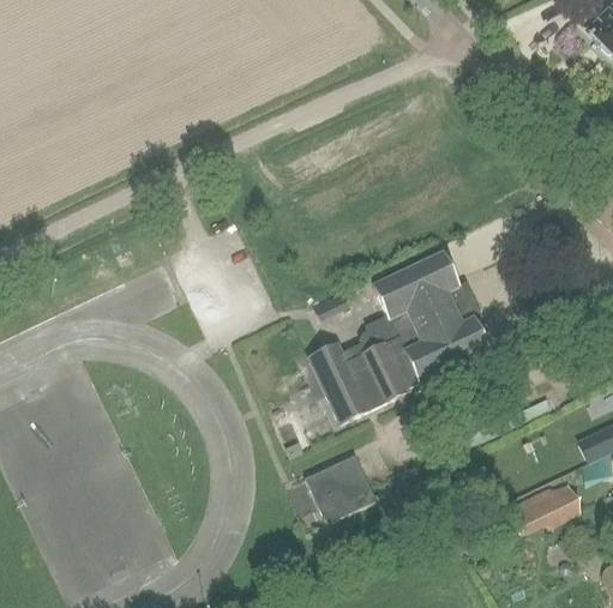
[(612,5),(589,29),(612,53),(612,5)]
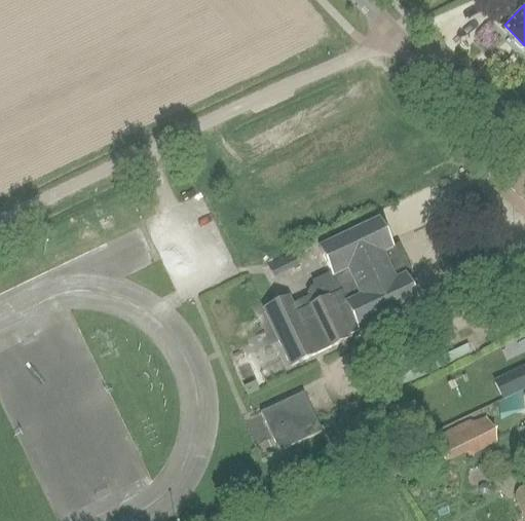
[(293,301),(290,294),(265,305),(292,362),(350,334),(349,332),(360,328),(361,329),(419,301),(406,272),(412,270),(398,242),(392,244),(379,216),(320,244),(332,270),(314,278),(320,289),(293,301)]
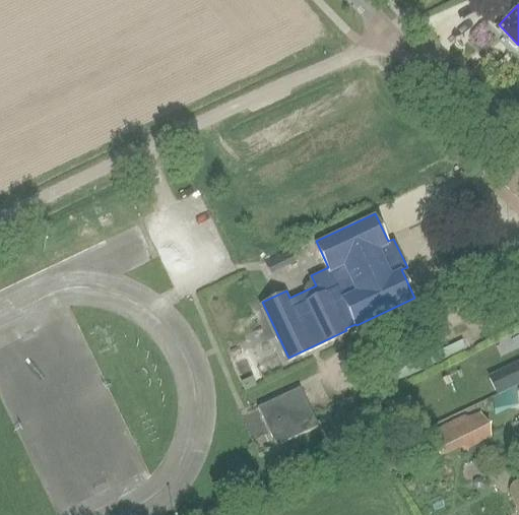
[(292,247),(266,258),(272,271),(298,259),(292,247)]
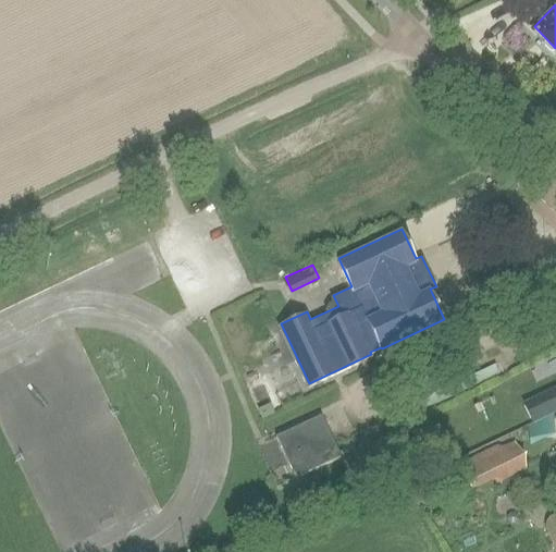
[(555,387),(546,392),(555,409),(555,387)]
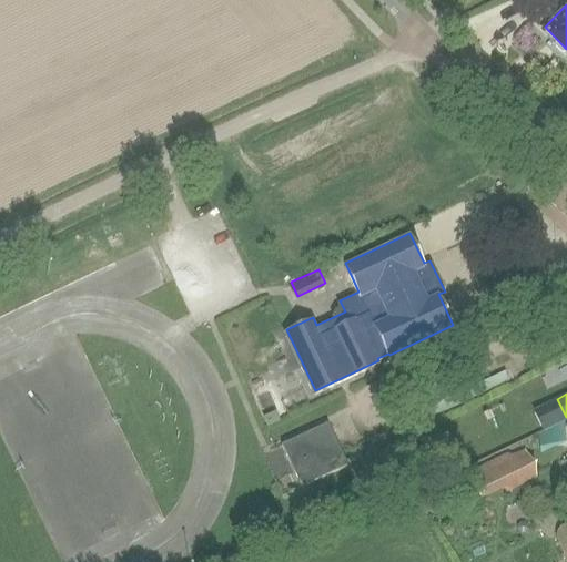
[(275,411),(266,416),(270,421),(279,417),(275,411)]
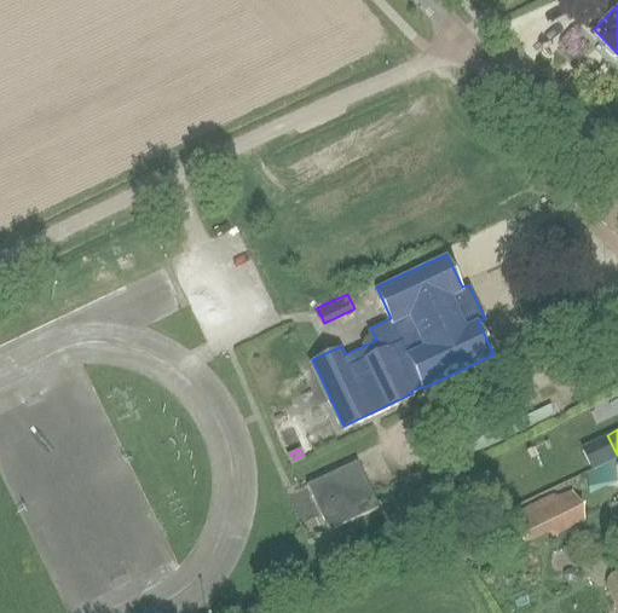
[(357,457),(307,480),(329,526),(379,503),(357,457)]
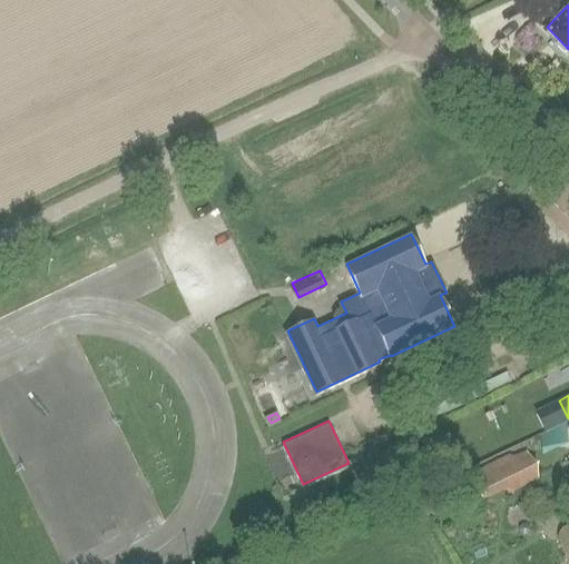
[(529,444),(471,471),(486,500),(542,474),(529,444)]
